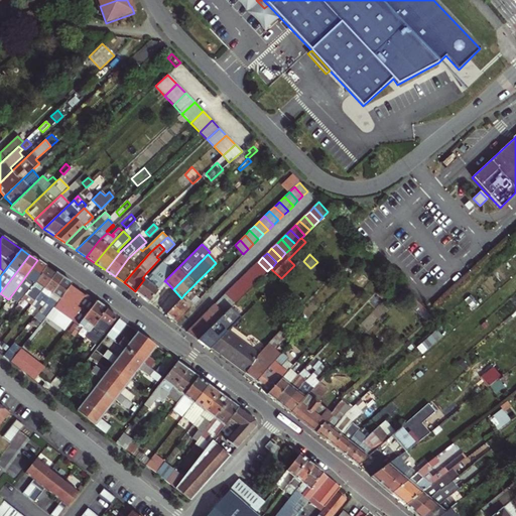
[(33,284),(45,268),(46,266),(37,260),(10,297),(17,303),(33,284)]
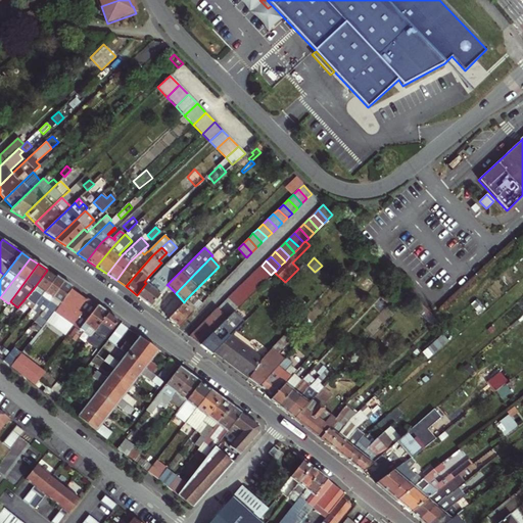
[(137,295),(150,306),(168,285),(167,285),(176,276),(165,265),(149,281),(146,283),(137,295)]
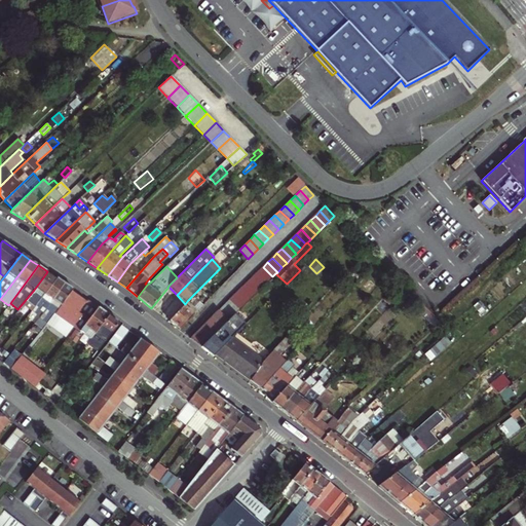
[(272,276),(263,267),(258,272),(267,282),(272,276)]
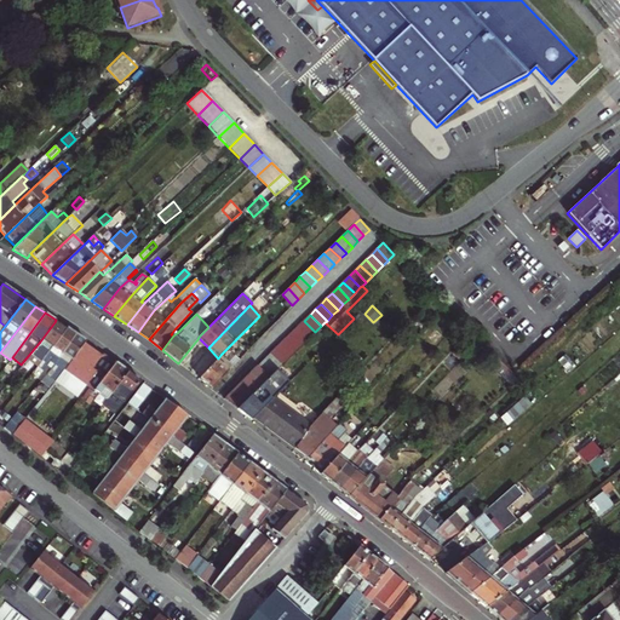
[(315,332),(304,321),(298,326),(310,338),(315,332)]
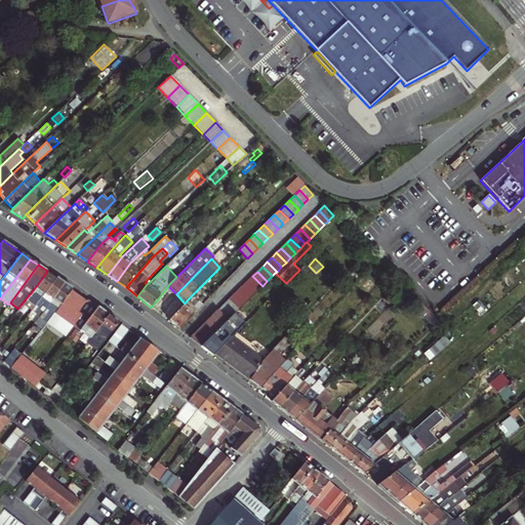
[(32,311),(55,279),(46,273),(34,289),(17,309),(19,311),(25,306),(32,311)]
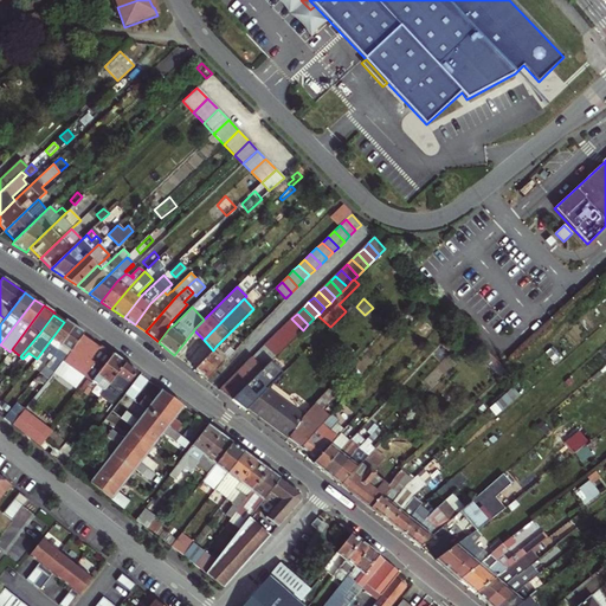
[(303,330),(291,318),(287,324),(297,335),(303,330)]
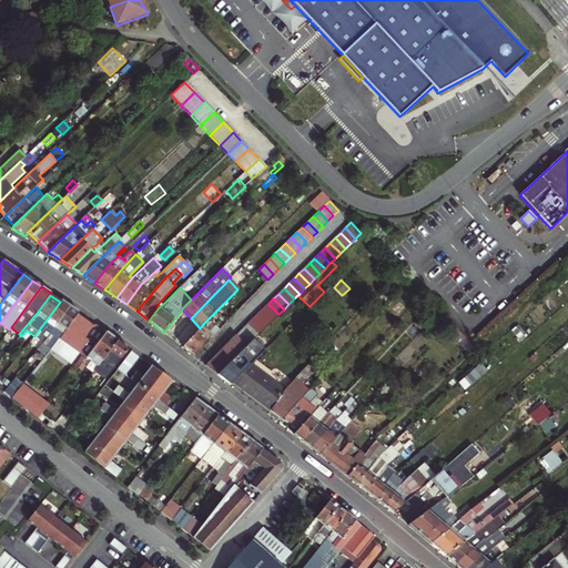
[(49,333),(70,306),(61,301),(60,302),(34,336),(39,340),(46,331),(49,333)]
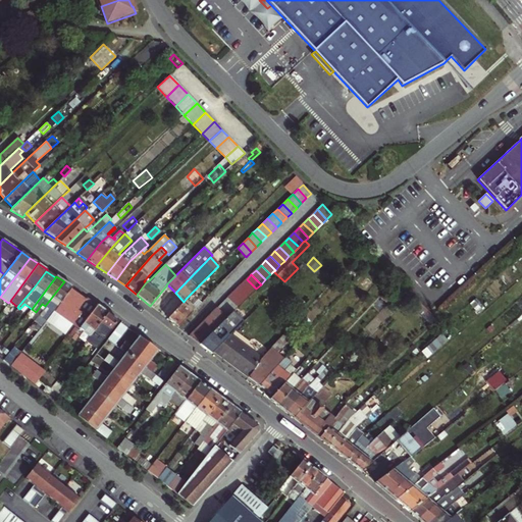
[(372,282),(368,277),(362,283),(367,289),(372,282)]
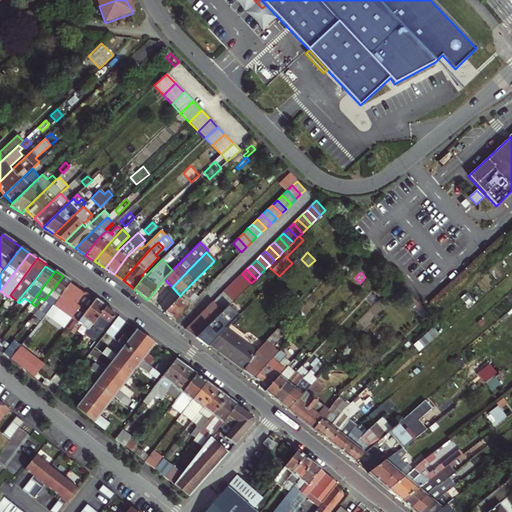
[(251,283),(242,274),(237,278),(246,288),(251,283)]
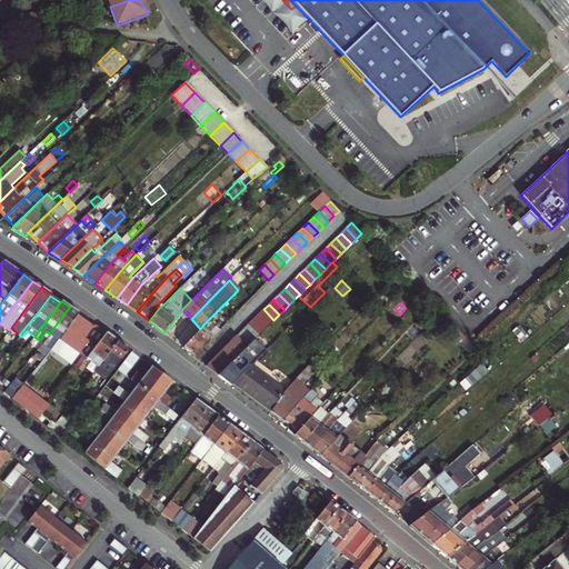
[(59,339),(78,313),(79,312),(70,307),(49,333),(53,337),(47,346),(42,342),(37,349),(46,356),(50,349),(59,339)]
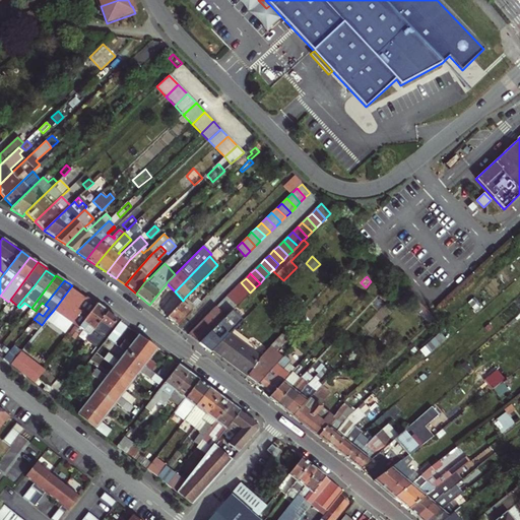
[(250,293),(241,282),(236,287),(246,297),(250,293)]
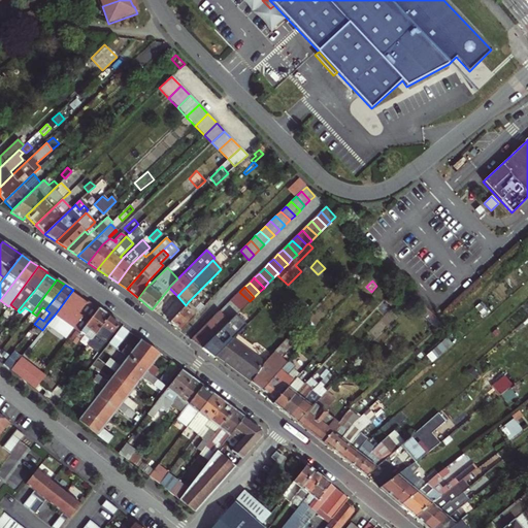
[(98,308),(88,300),(87,301),(72,291),(55,315),(79,332),(98,308)]
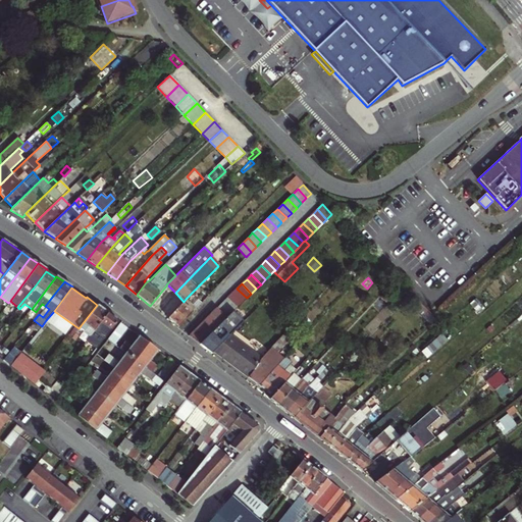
[(247,298),(237,289),(232,293),(242,303),(247,298)]
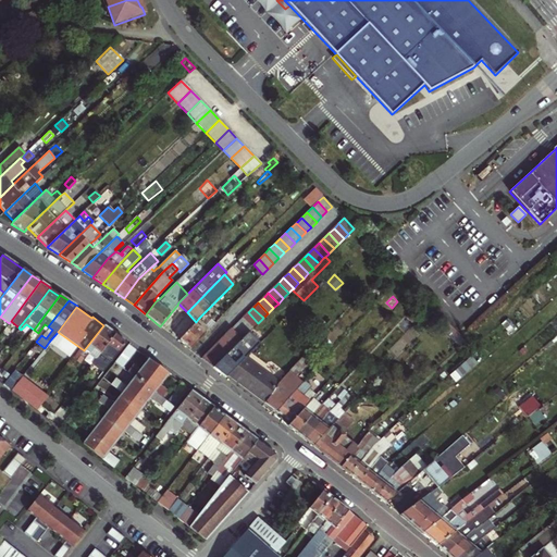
[(258,323),(248,312),(243,318),(252,327),(258,323)]
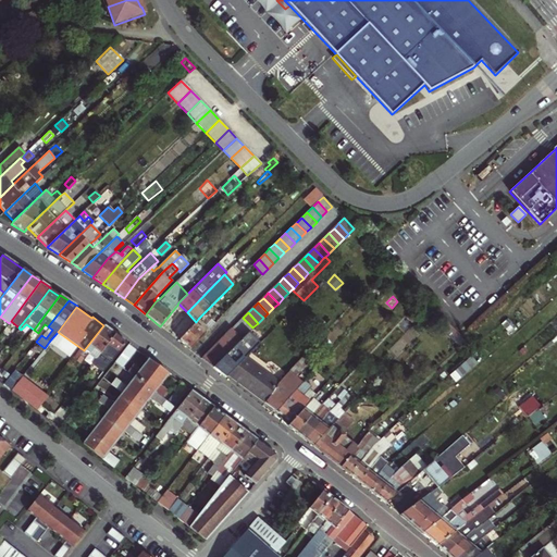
[(252,327),(243,318),(232,329),(242,339),(248,332),(252,327)]
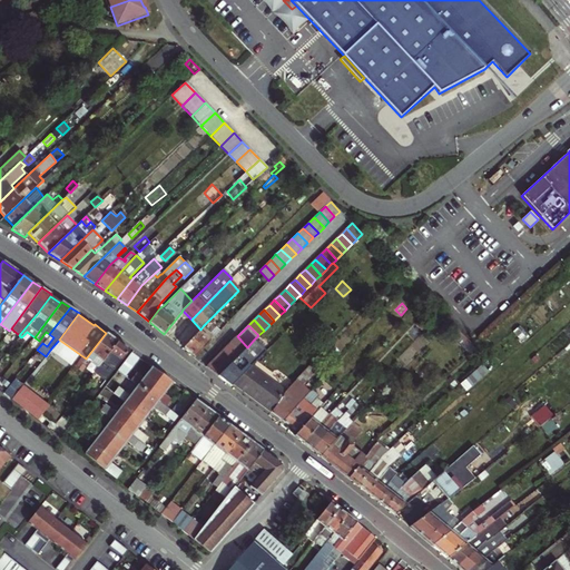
[(215,336),(203,326),(200,330),(198,332),(210,341),(215,336)]
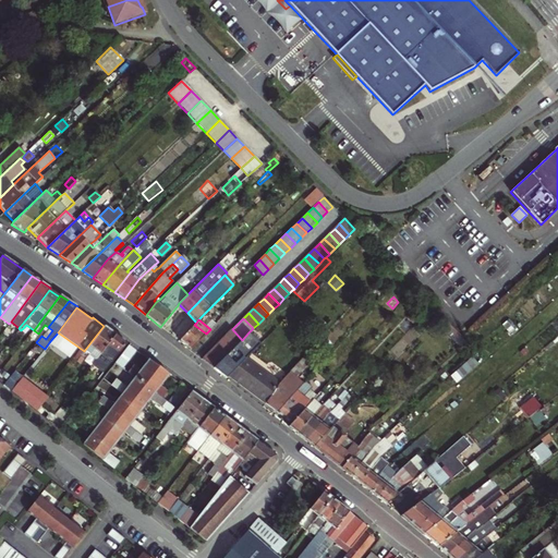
[(465,342),(448,323),(441,329),(459,349),(465,342)]
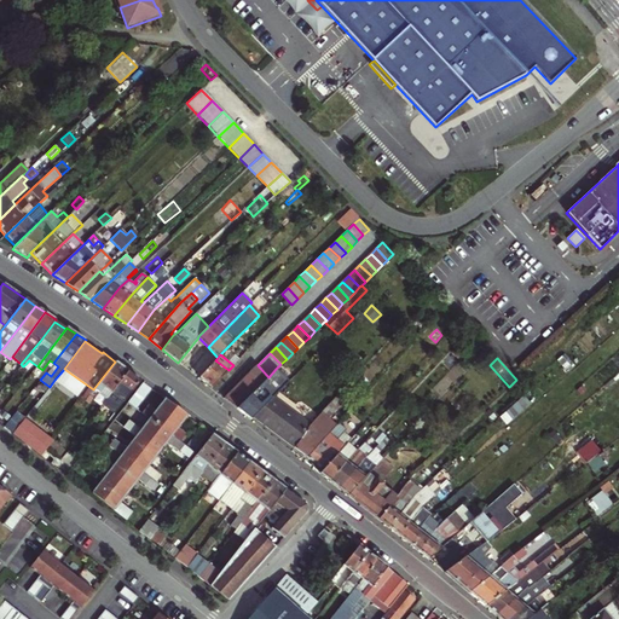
[(229,370),(215,360),(198,377),(210,388),(229,370)]
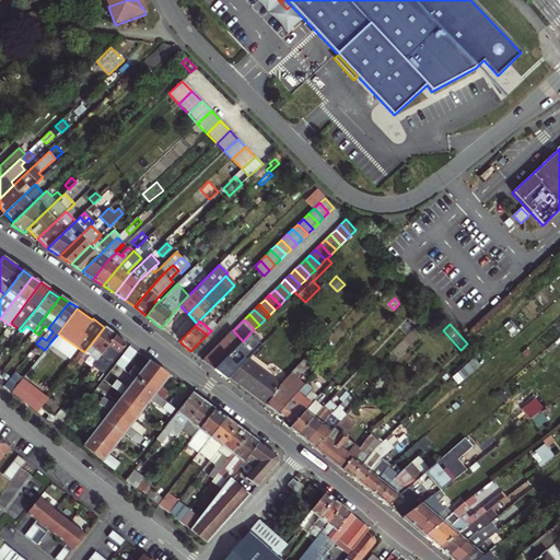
[(96,361),(116,336),(104,327),(84,352),(96,361)]
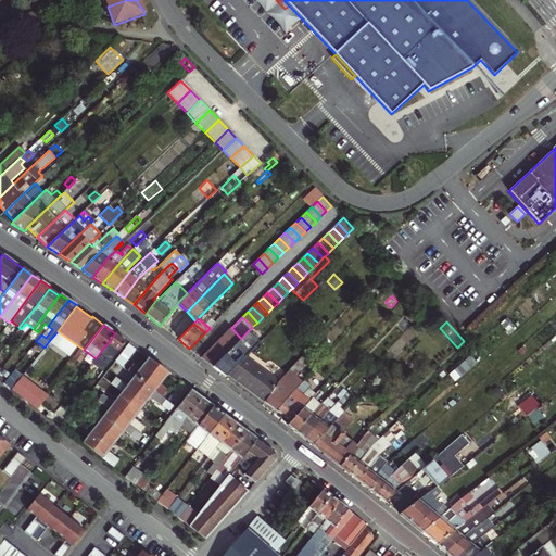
[(241,339),(231,328),(201,357),(213,367),(241,339)]
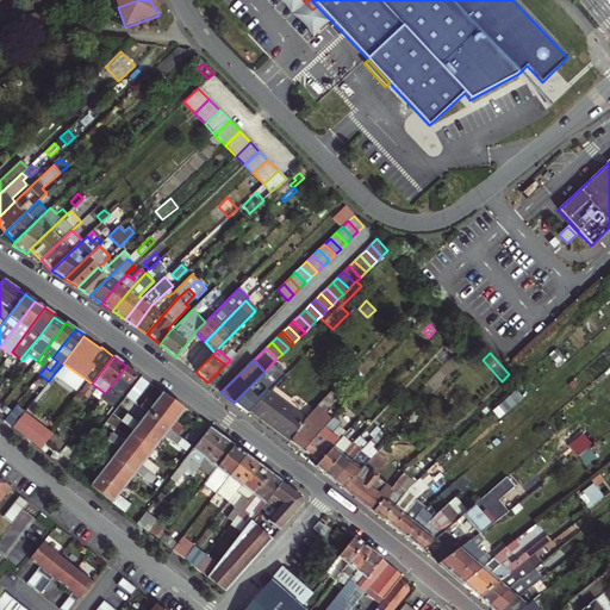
[(285,377),(272,363),(265,372),(234,403),(247,414),(250,411),(269,392),(285,377)]
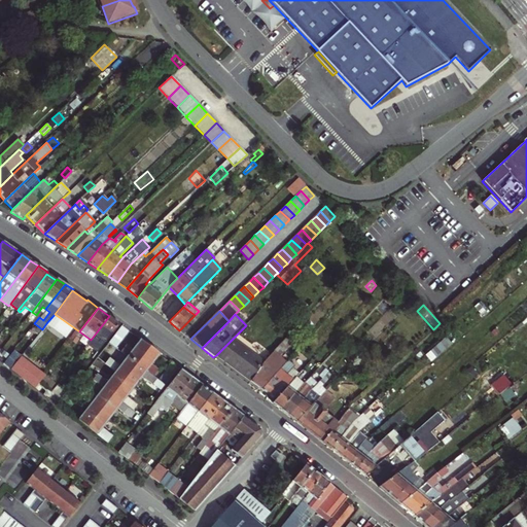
[(119,323),(109,316),(91,340),(88,344),(98,352),(119,323)]
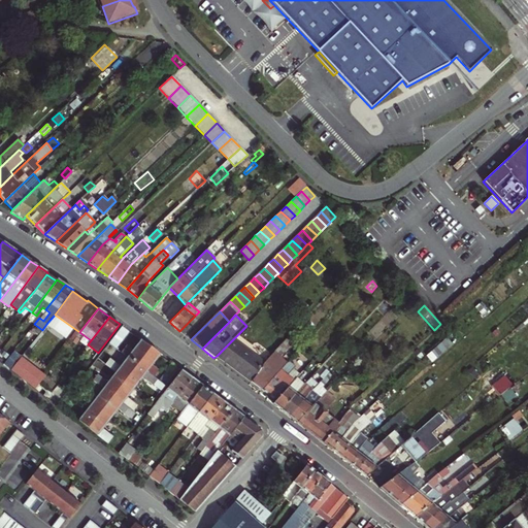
[(129,331),(122,326),(108,343),(116,349),(118,345),(129,331)]
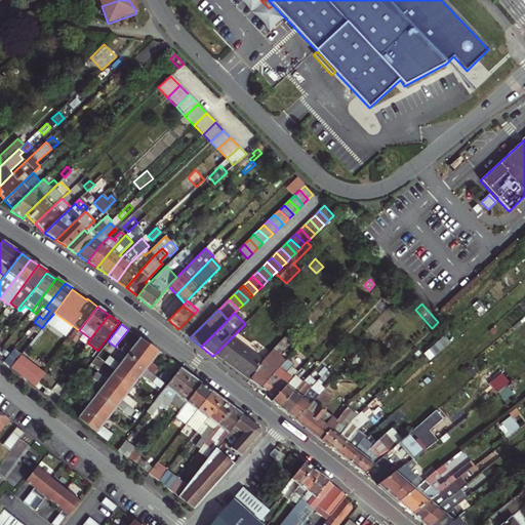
[(293,337),(288,333),(275,347),(264,361),(249,379),(261,389),(285,361),(278,355),(293,337)]
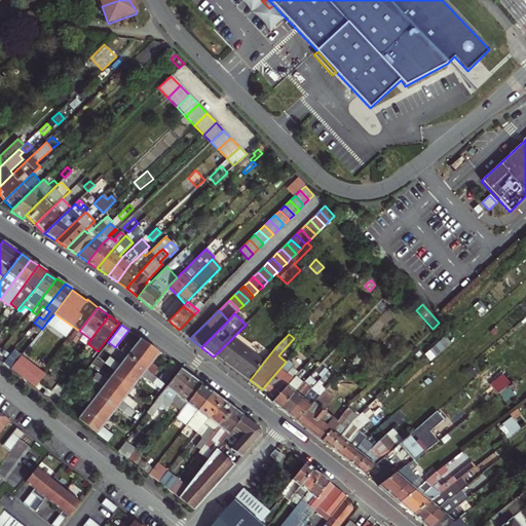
[(451,343),(445,337),(425,354),(430,362),(451,343)]
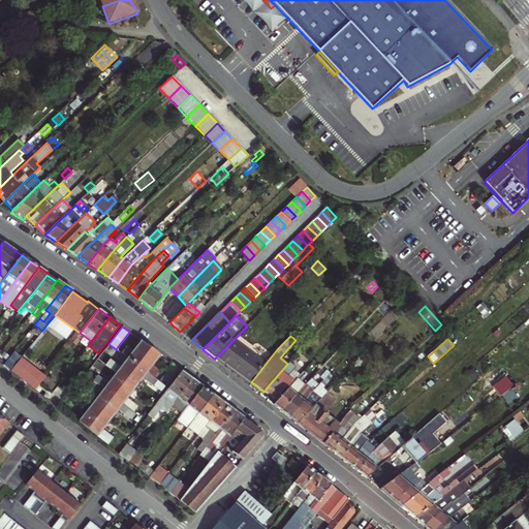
[(251,382),(266,364),(234,340),(217,356),(251,382)]
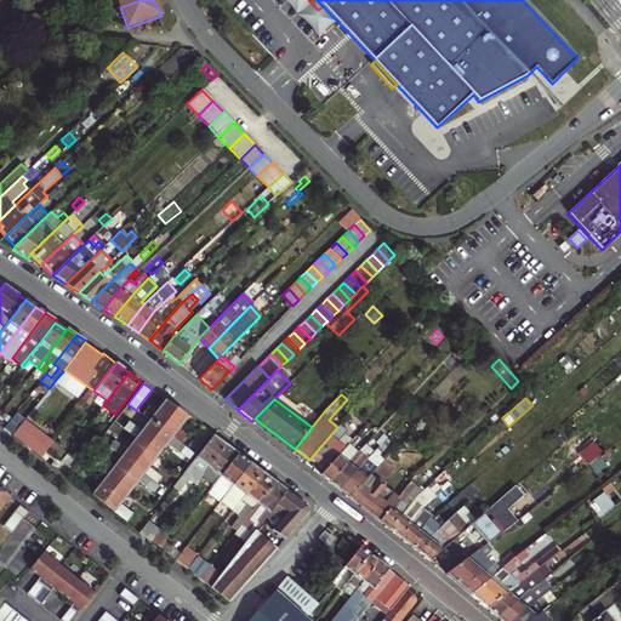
[(161,428),(177,409),(166,400),(157,412),(147,405),(143,411),(142,414),(151,421),(161,428)]
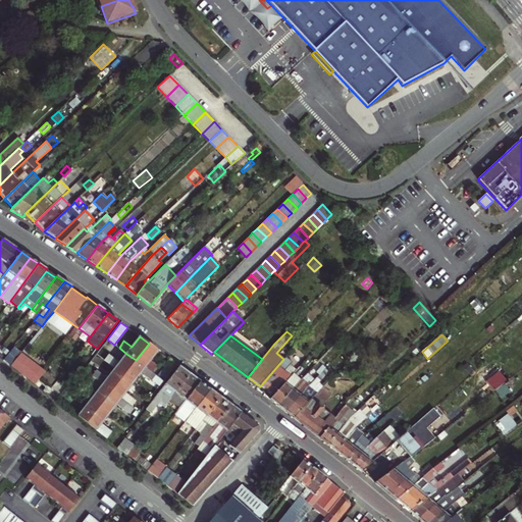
[(158,350),(149,344),(136,360),(152,372),(157,366),(150,361),(158,350)]
